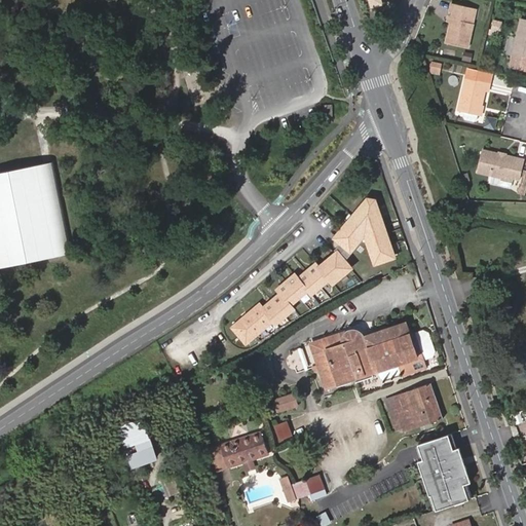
[(450,20),(449,24),(443,46),(464,51),(471,27),(460,25),(463,10),(449,7),(447,15),(451,15),(450,20)]
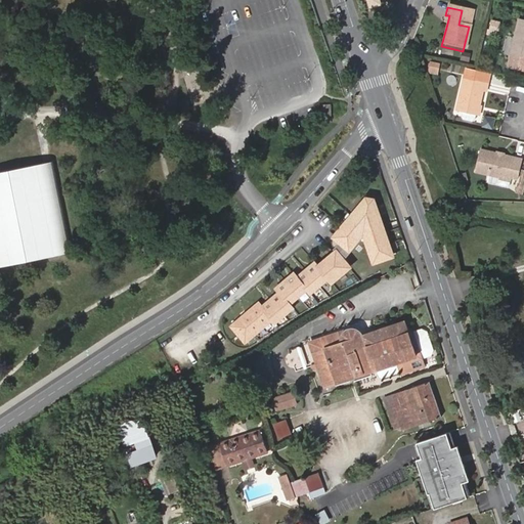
[(523,25),(517,23),(508,57),(523,61),(523,25)]
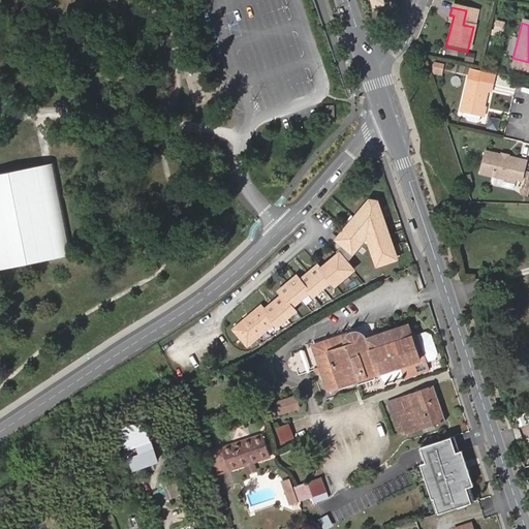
[(441,74),(443,66),(434,63),(431,72),(441,74)]
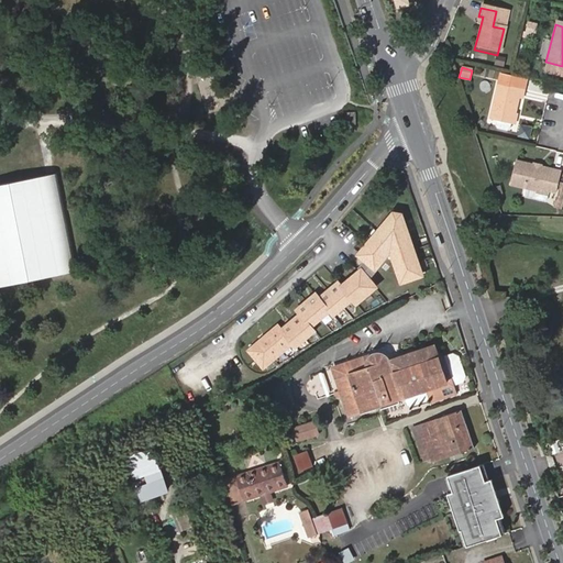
[(511,125),(517,100),(520,101),(522,91),(497,86),(489,121),(493,121),(494,121),(509,124),(511,125)]
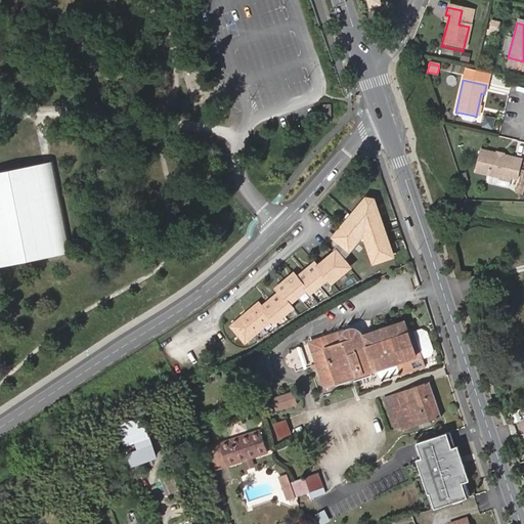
[(460,113),(459,113),(457,118),(460,121),(470,123),(473,121),(474,116),(460,113)]
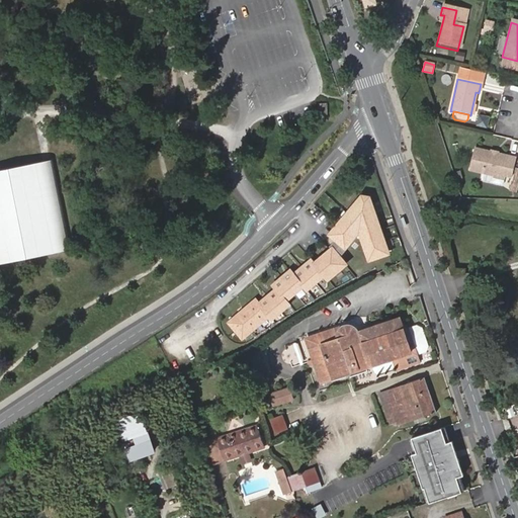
[(475,125),(486,128),(489,117),(478,114),(475,125)]
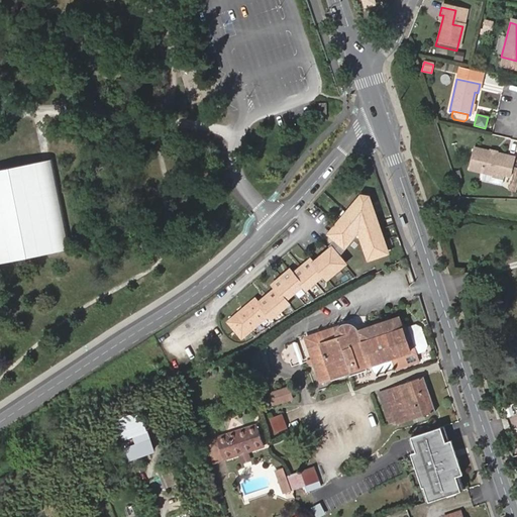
[(489,158),(489,156),(472,150),(467,172),(480,175),(490,178),(491,176),(498,177),(501,178),(507,180),(512,161),(493,157),(493,159),(489,158)]
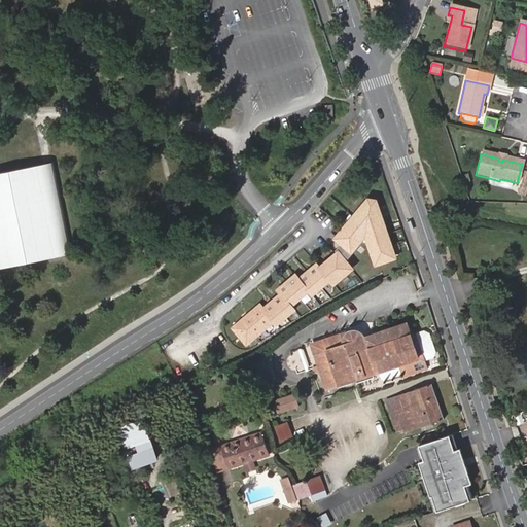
[(50,165),(0,174),(0,270),(47,261),(69,257),(50,165)]
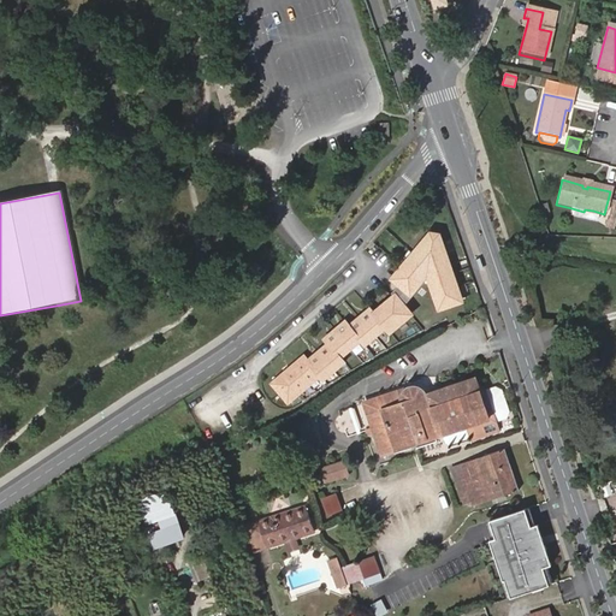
[(584,212),(572,208),(569,218),(594,224),(597,212),(593,211),(585,209),(584,212)]
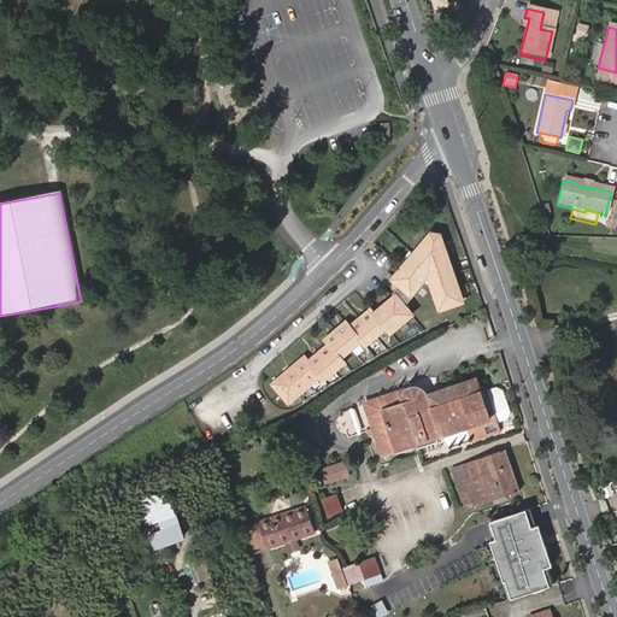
[(463,301),(440,234),(430,233),(392,277),(411,294),(427,275),(440,310),(463,301)]
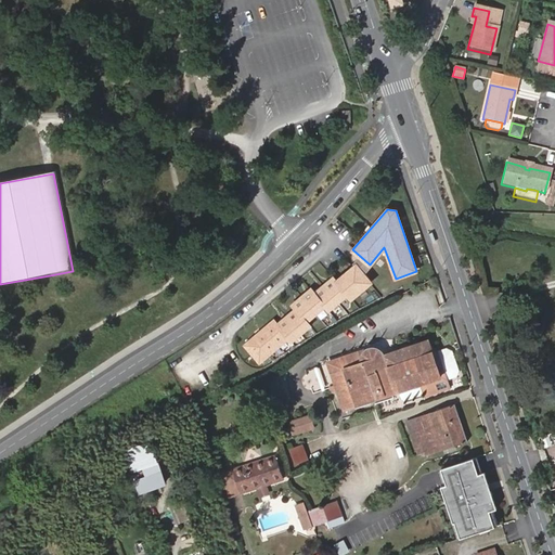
[(311,289),(292,305),(295,309),(276,325),(273,321),(245,345),(259,362),(288,338),(292,341),(309,325),(307,322),(325,307),(330,310),(348,295),(351,299),(372,282),(357,265),(336,282),(333,279),(314,294),(311,289)]
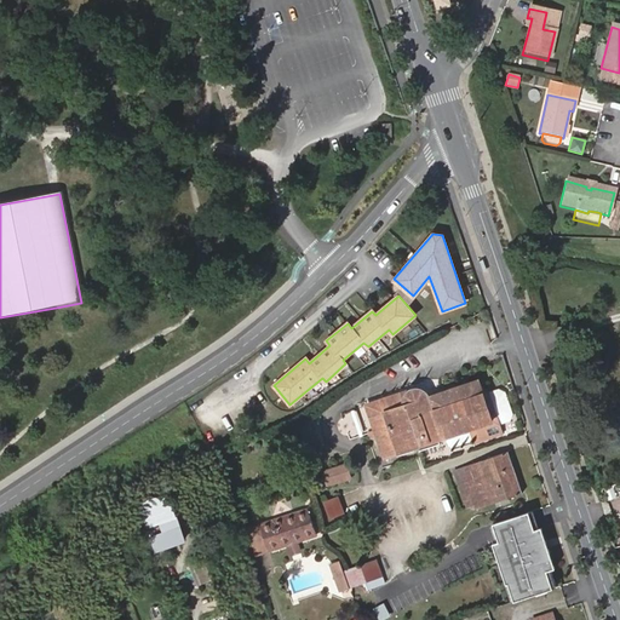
[(429,396),(426,394),(425,391),(423,389),(419,389),(414,389),(409,390),(366,405),(384,458),(446,436),(469,429),(470,434),(498,424),(487,391),(482,392),(477,380),(457,388),(429,396)]
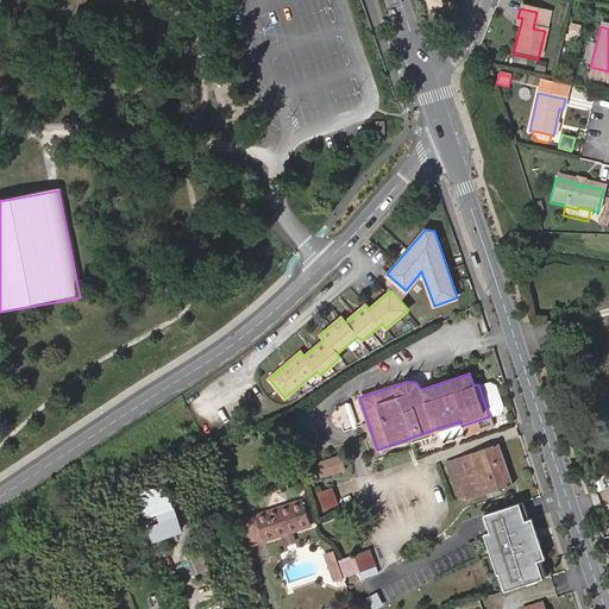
[(447,378),(419,387),(421,389),(449,381),(447,378)]
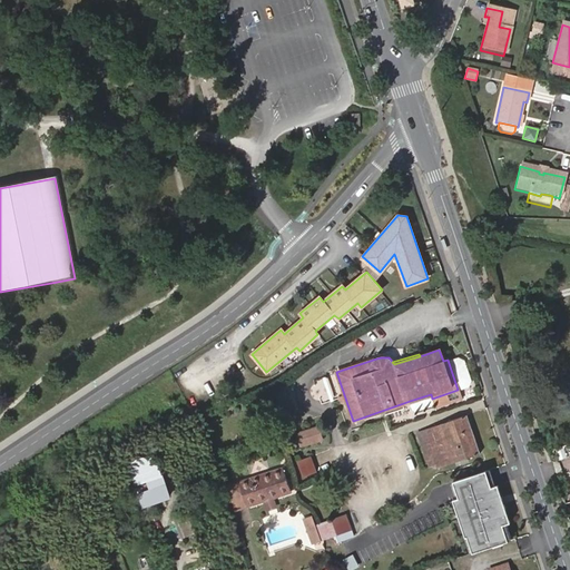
[(458,356),(448,360),(458,390),(469,385),(471,380),(464,360),(458,356)]
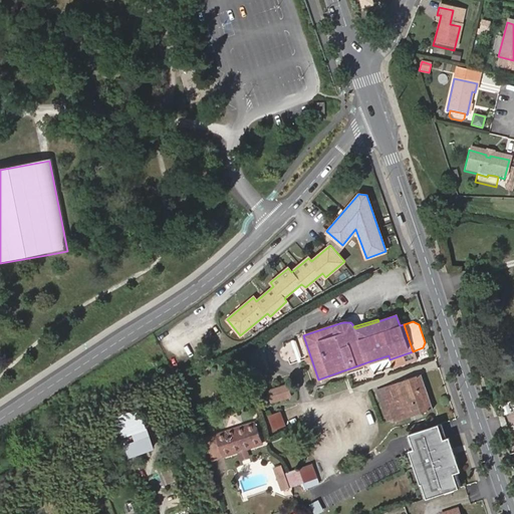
[(389,355),(369,361),(371,368),(374,370),(392,364),(390,359),(389,355)]
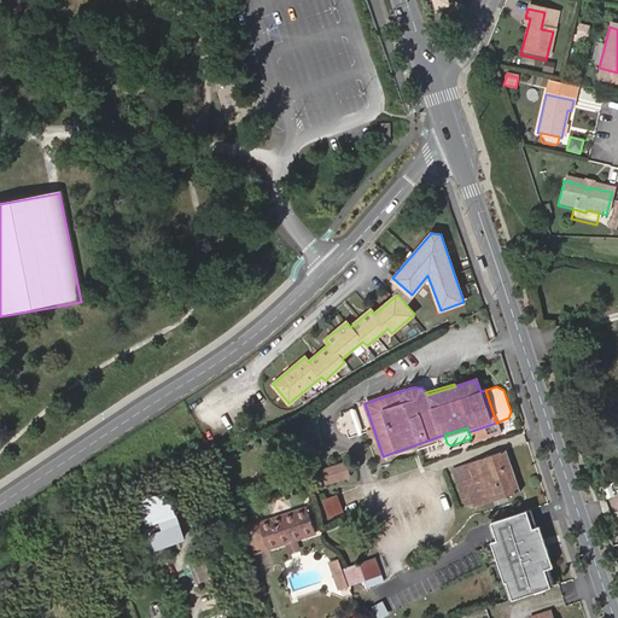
[(519,491),(506,452),(454,470),(466,503),(474,501),(476,506),(519,491)]
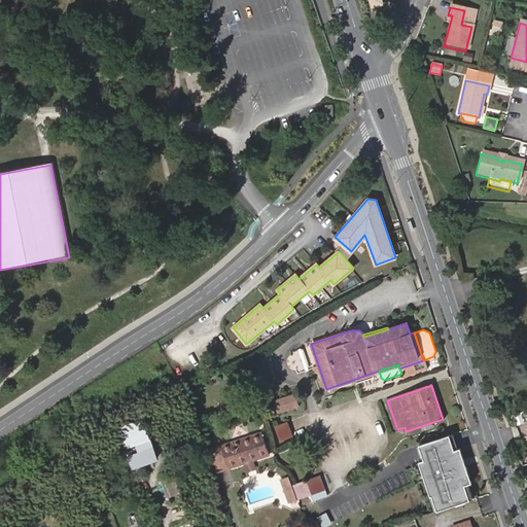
[(297,406),(294,394),(276,399),(279,412),(297,406)]
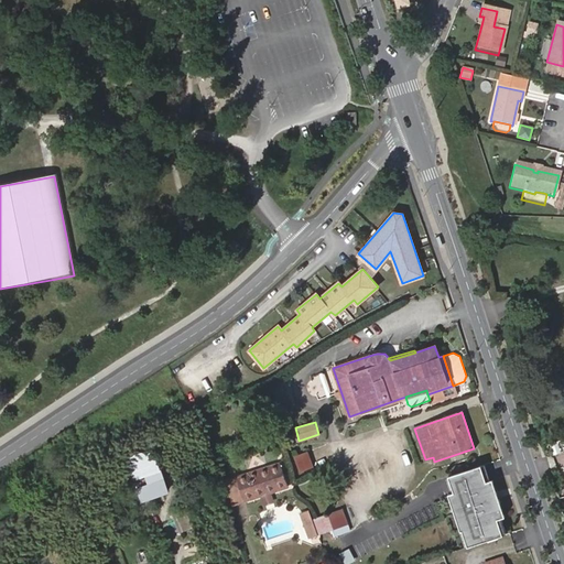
[(314,465),(308,451),(294,456),(301,470),(314,465)]
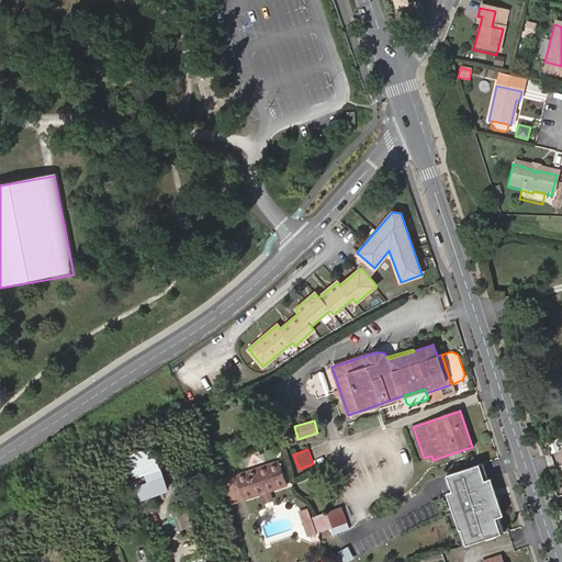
[(285,484),(278,462),(236,475),(244,498),(285,484)]
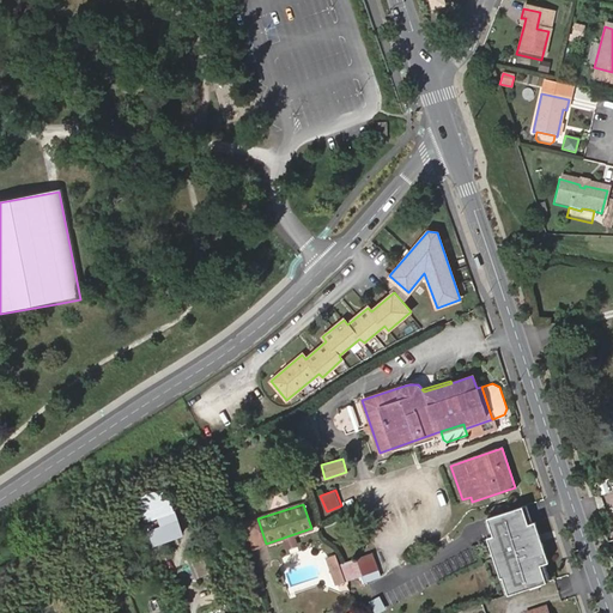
[(552,560),(539,517),(530,520),(526,504),(490,516),(496,534),(490,535),(503,576),(504,576),(510,594),(550,581),(544,564),(552,560)]
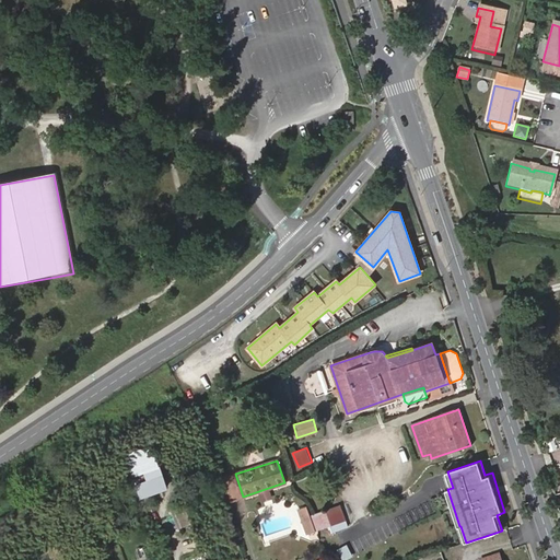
[(243,497),(235,474),(225,477),(232,500),(243,497)]
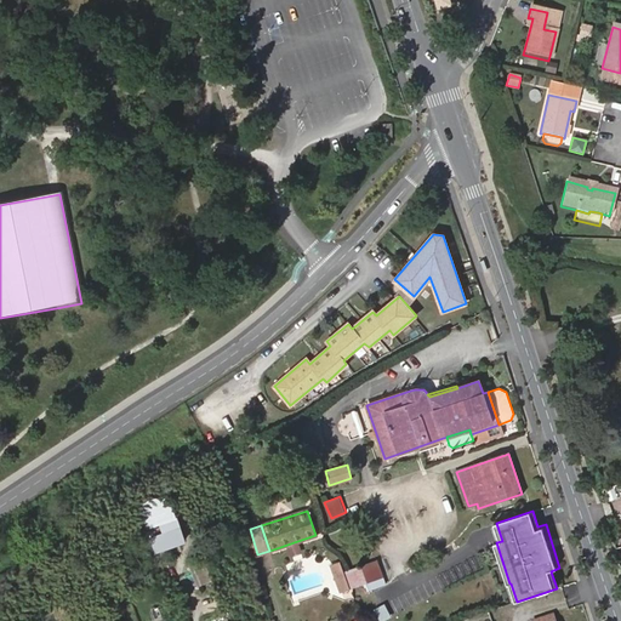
[(387,584),(379,559),(345,571),(351,588),(366,582),(369,590),(387,584)]
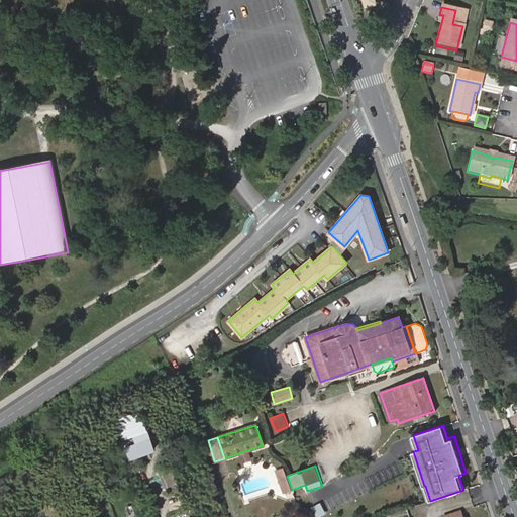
[(172,468),(160,472),(166,486),(177,482),(172,468)]
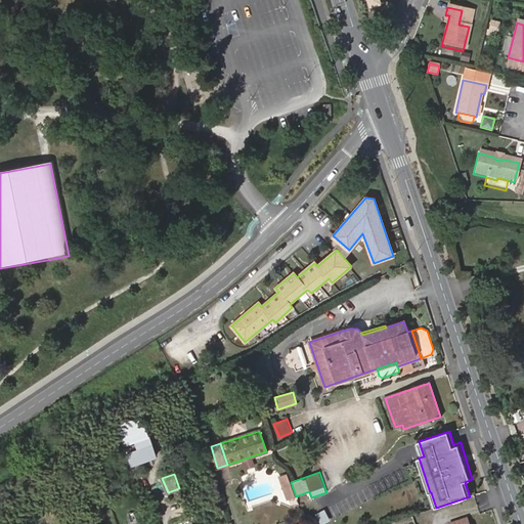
[(288,474),(279,476),(288,498),(296,496),(291,482),(288,474)]
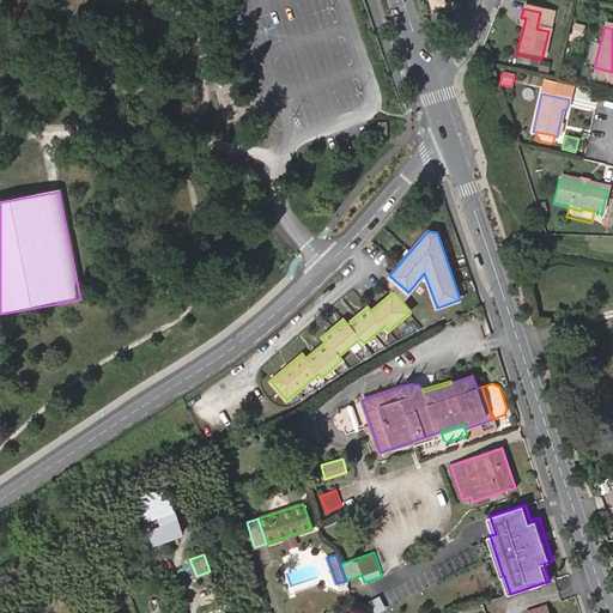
[(243,595),(229,600),(230,605),(244,600),(243,595)]
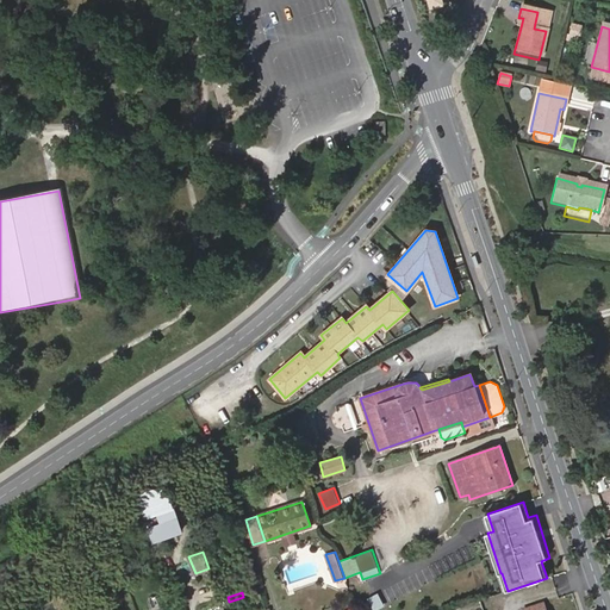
[(385,604),(378,593),(369,598),(375,609),(385,604)]
